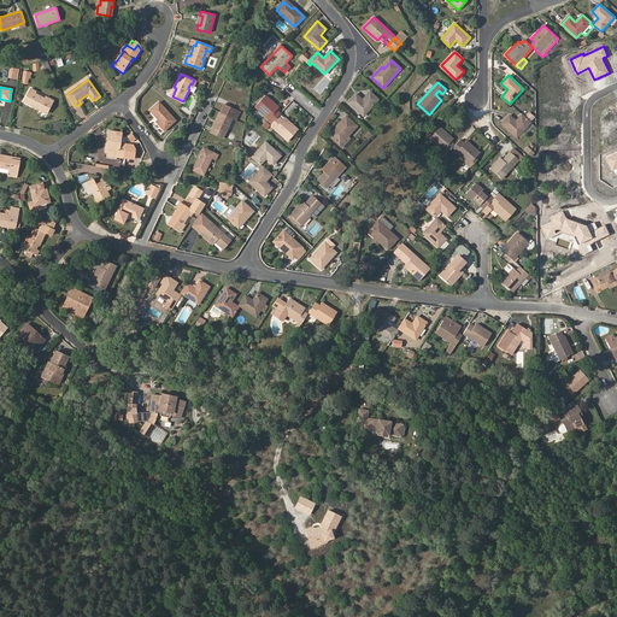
[(35,93),(36,90),(31,88),(24,100),(29,103),(29,104),(41,110),(42,107),(48,111),(54,100),(46,97),(45,98),(35,93)]
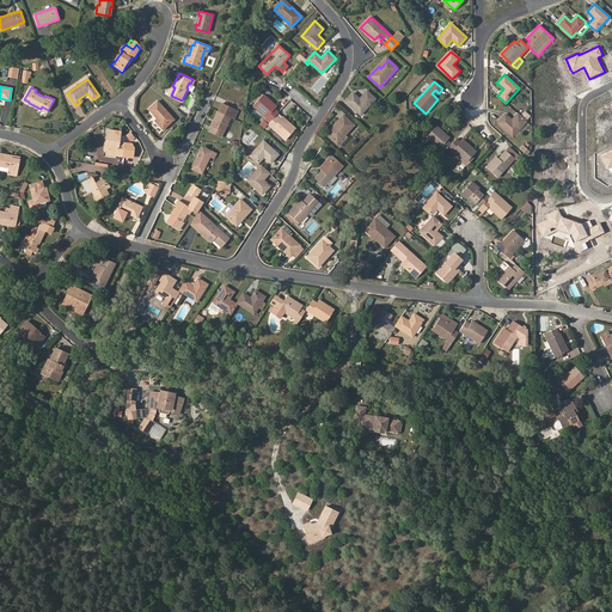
[(353,93),(346,101),(361,115),(375,99),(367,91),(360,99),(353,93)]
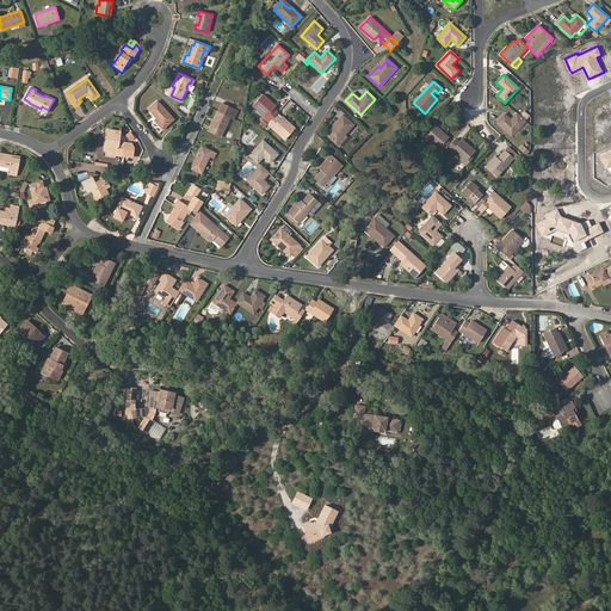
[(266,117),(264,119),(267,124),(277,113),(273,110),(276,107),(263,94),(253,105),(266,117)]
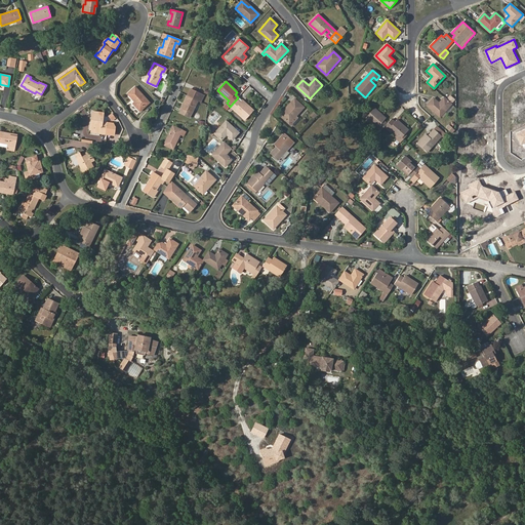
[(190,92),(189,92),(180,109),(183,110),(180,114),(190,118),(199,97),(202,98),(205,92),(192,85),(190,90),(191,90),(190,92)]
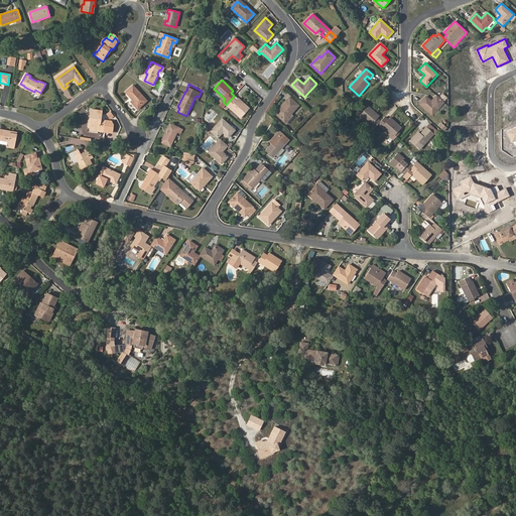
[(147,100),(133,85),(125,91),(133,100),(131,101),(138,108),(147,100)]
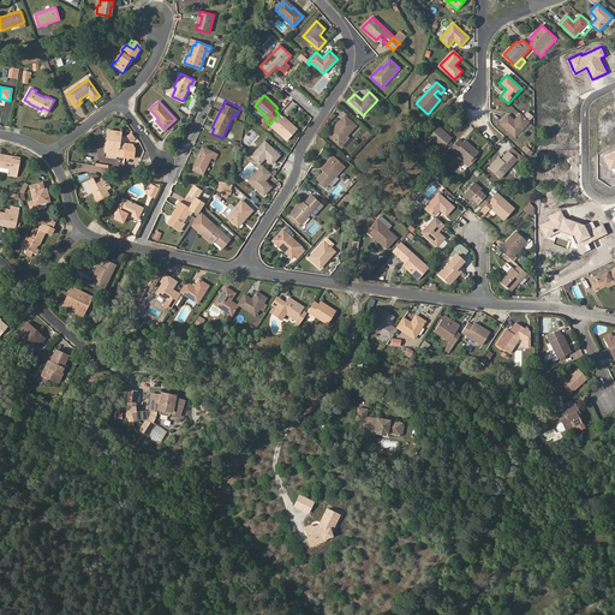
[(297,130),(279,114),(269,125),(286,141),(297,130)]
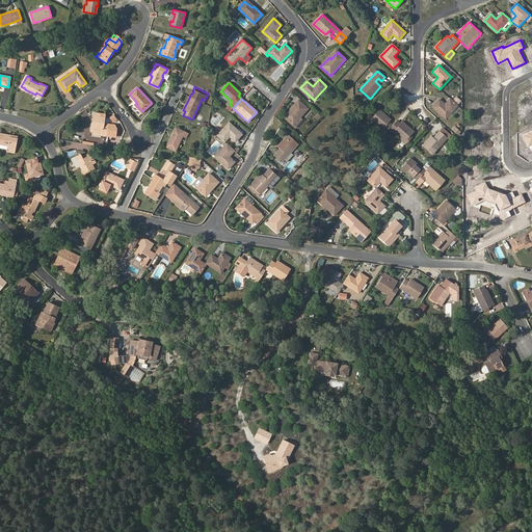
[(446,118),(457,106),(450,99),(445,105),(439,100),(432,106),(446,118)]
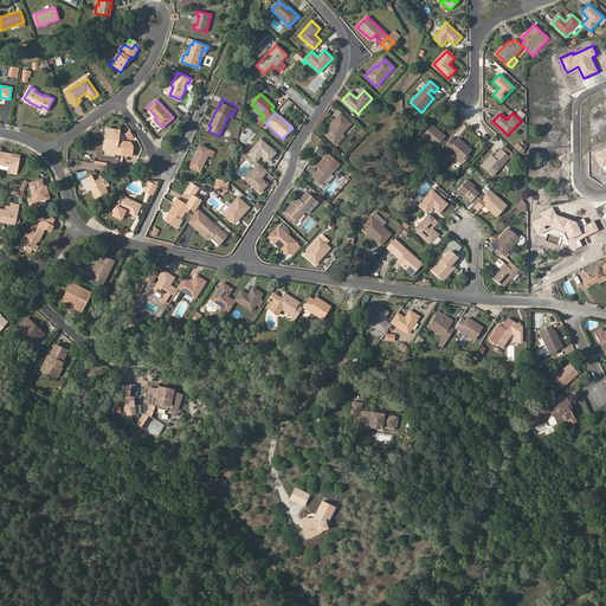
[(331,127),(324,134),(333,143),(341,135),(350,123),(340,114),(329,124),(331,127)]
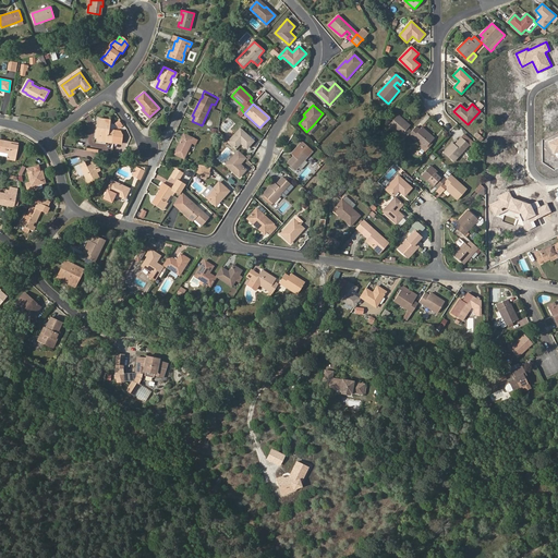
[(388,124),(403,140),(409,134),(411,131),(408,129),(410,125),(397,114),(388,124)]
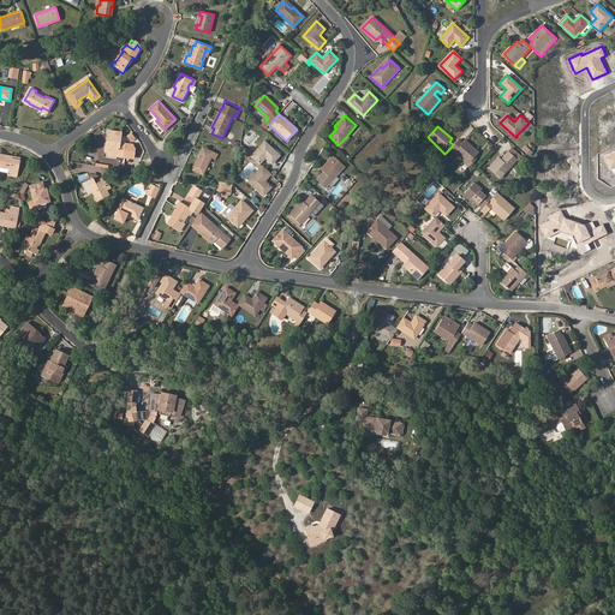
[(120,142),(121,132),(109,131),(108,139),(109,139),(107,151),(118,153),(118,156),(133,159),(135,149),(133,144),(120,142)]
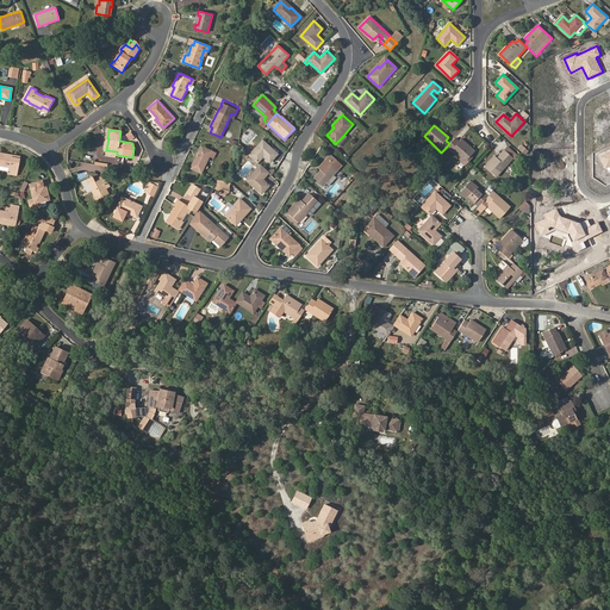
[(335,144),(340,148),(348,141),(343,136),(335,144)]
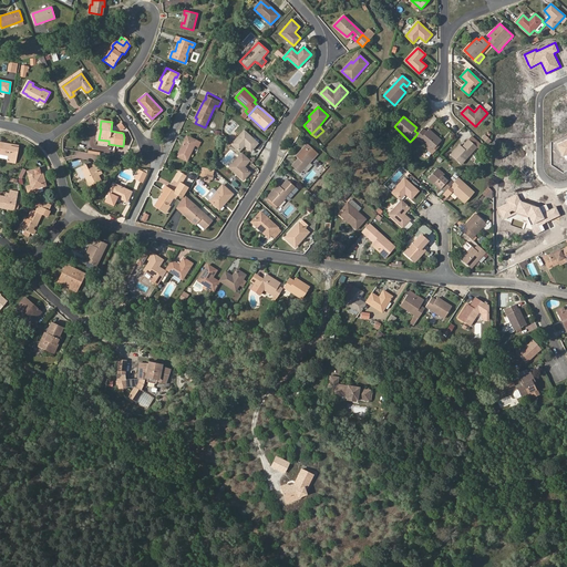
[(99,140),(101,129),(100,129),(98,142),(109,144),(109,141),(99,140)]
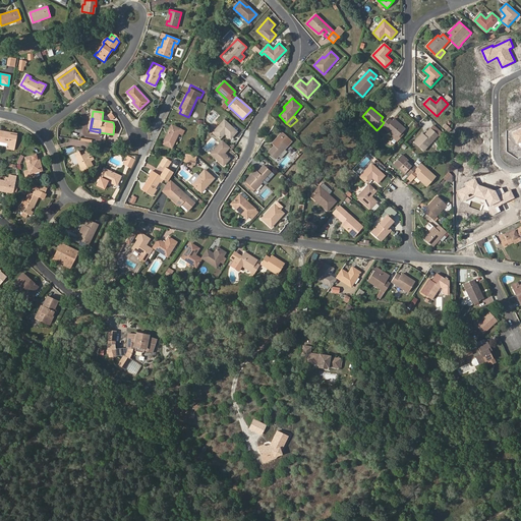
[(393,119),(391,121),(388,118),(384,122),(382,125),(392,134),(391,136),(393,137),(393,138),(396,141),(398,139),(397,138),(401,133),(405,129),(393,119)]
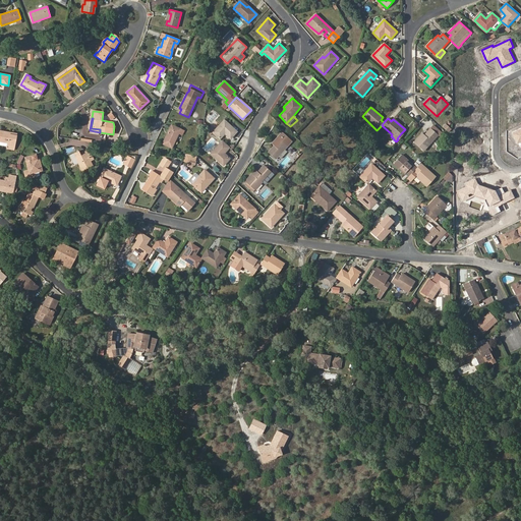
[(224,120),(214,131),(213,132),(220,139),(225,134),(230,138),(237,131),(224,120)]
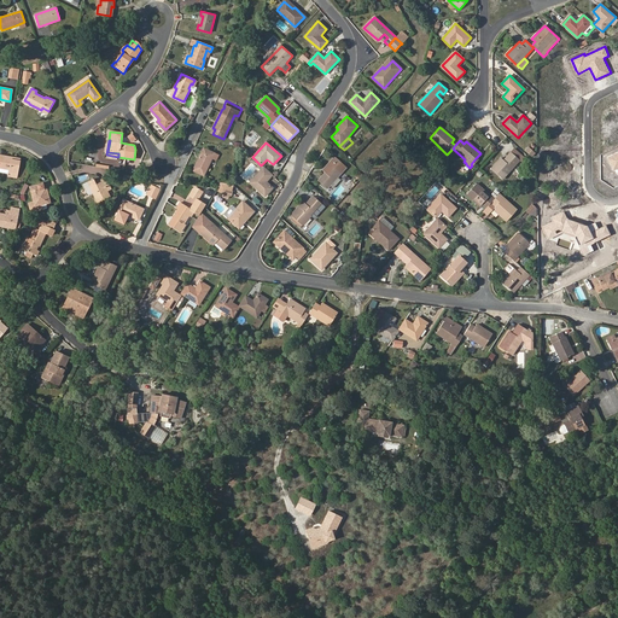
[(525,157),(516,147),(511,153),(519,161),(520,163),(525,157)]
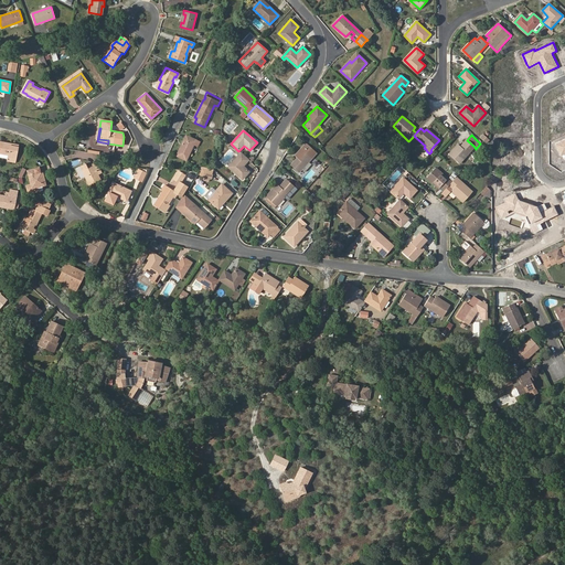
[(193,146),(196,140),(187,136),(177,156),(187,160),(193,146)]
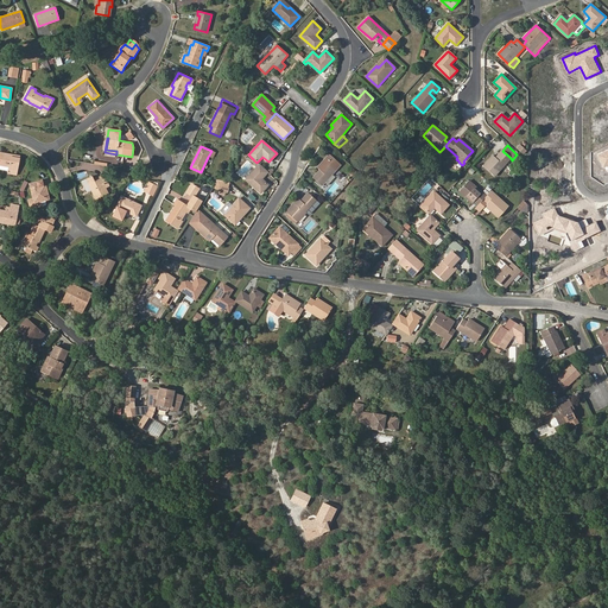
[(500,162),(495,158),(493,156),(483,166),(494,177),(511,158),(502,151),(499,154),(502,158),(500,162)]
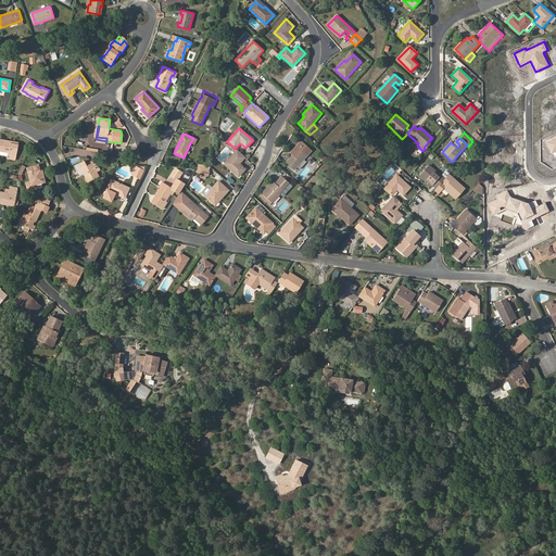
[(0,139),(0,151),(8,152),(8,154),(15,155),(17,144),(11,143),(11,141),(0,139)]
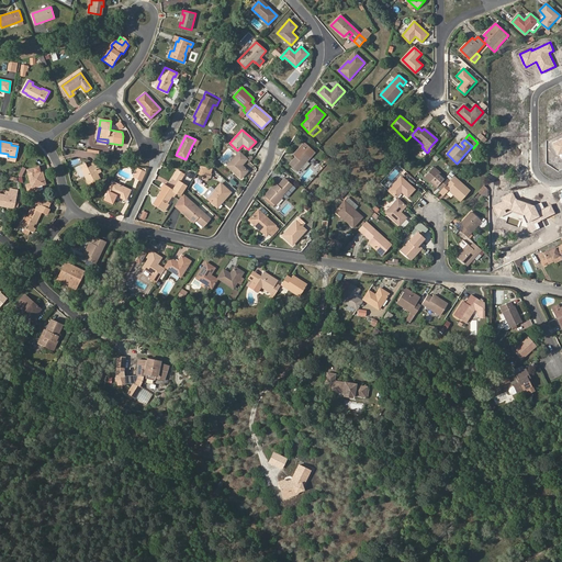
[(289,164),(296,171),(300,168),(306,161),(315,152),(305,143),(293,155),(296,157),(300,160),(296,165),(292,160),(289,164)]
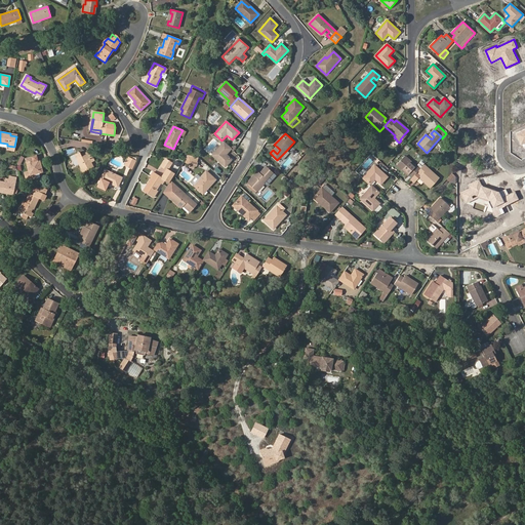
[(226,155),(231,149),(224,143),(212,155),(225,166),(231,160),(226,155)]
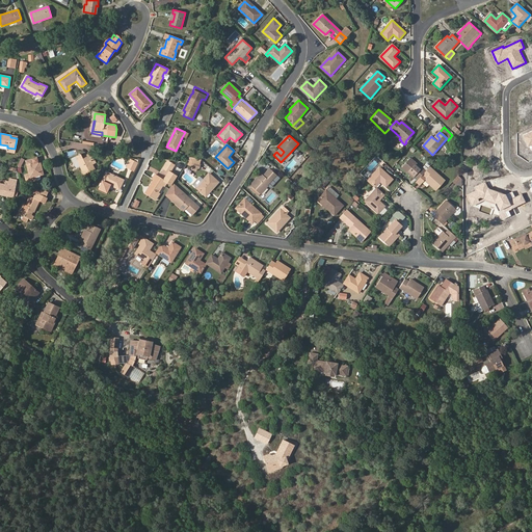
[(284,159),(287,162),(294,156),(290,153),(284,159)]
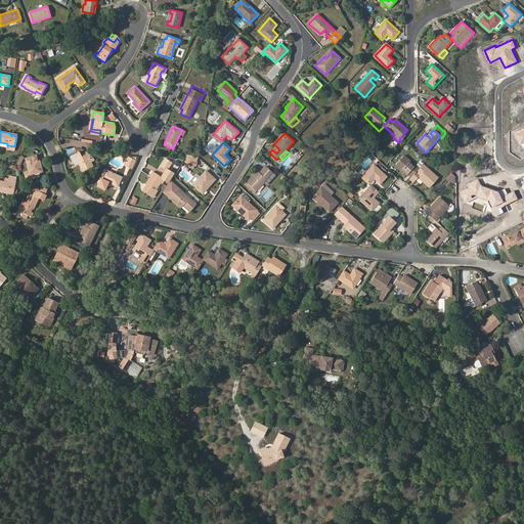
[(82,157),(80,151),(71,156),(76,166),(79,165),(83,172),(93,167),(90,162),(89,160),(92,158),(89,151),(86,153),(87,154),(82,157)]
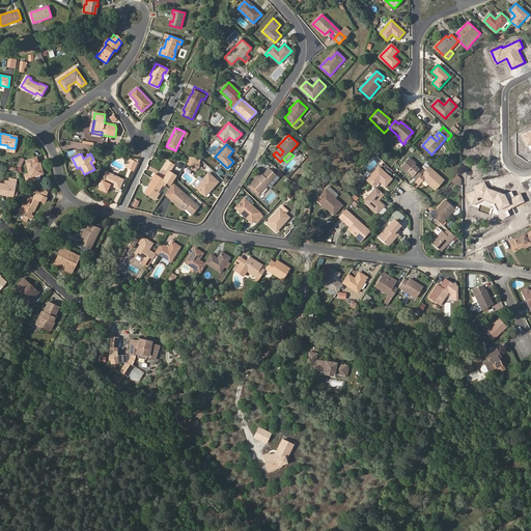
[(26,160),(29,173),(25,174),(27,182),(31,180),(30,176),(35,175),(39,174),(43,173),(39,161),(37,161),(36,158),(26,160)]
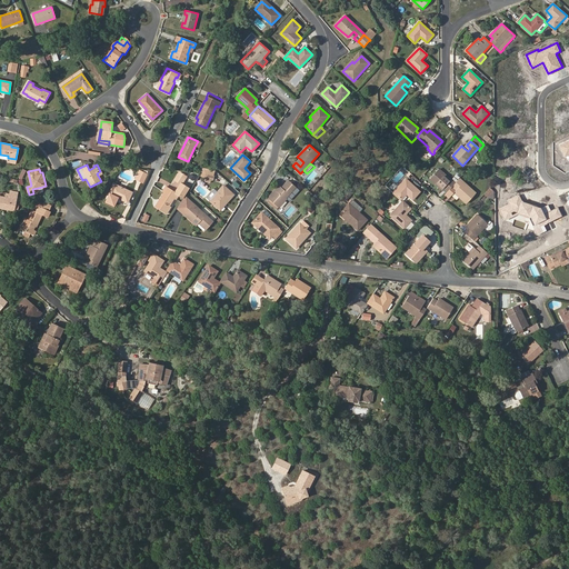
[(442,191),(445,188),(448,191),(455,183),(439,169),(429,179),(442,191)]
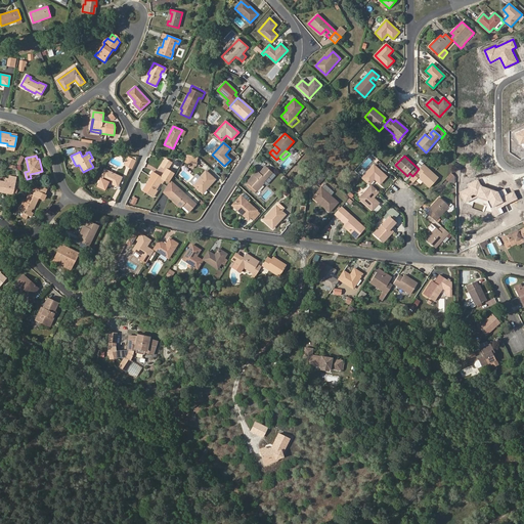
[(131,168),(134,161),(128,158),(125,165),(131,168)]
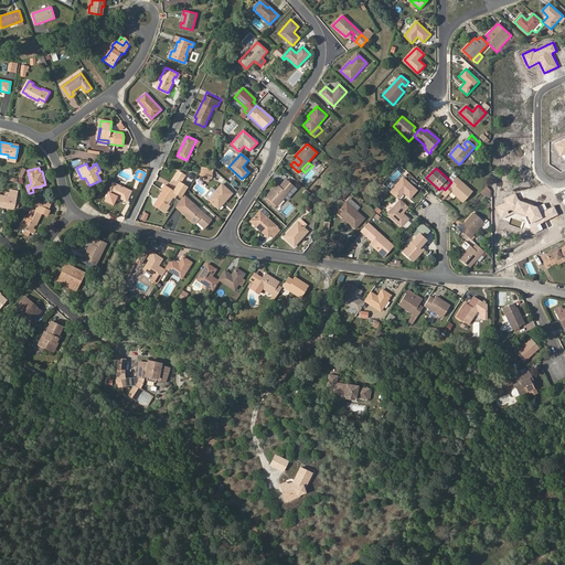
[(173,191),(164,184),(161,190),(164,191),(158,200),(160,201),(157,206),(166,212),(170,205),(168,204),(172,196),(174,198),(178,193),(182,196),(188,188),(180,182),(184,176),(179,171),(173,179),(179,182),(173,191)]
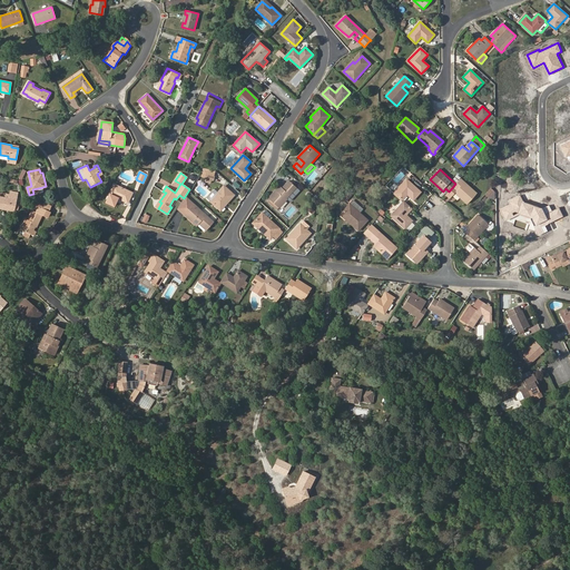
[(478,194),(460,178),(455,184),(449,192),(445,195),(450,199),(455,194),(468,205),(478,194)]
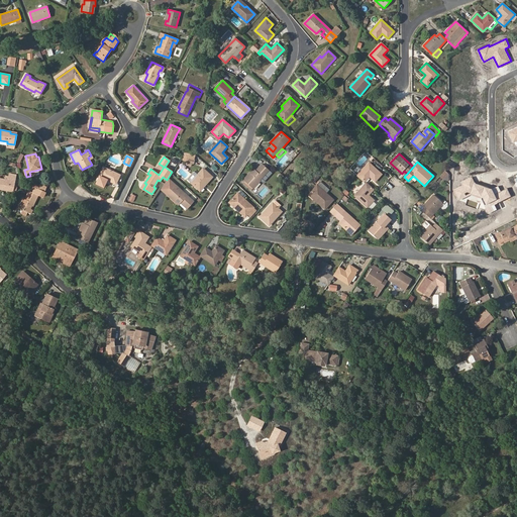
[(381,175),(369,163),(356,175),(357,176),(365,182),(370,177),(375,182),(381,175)]
